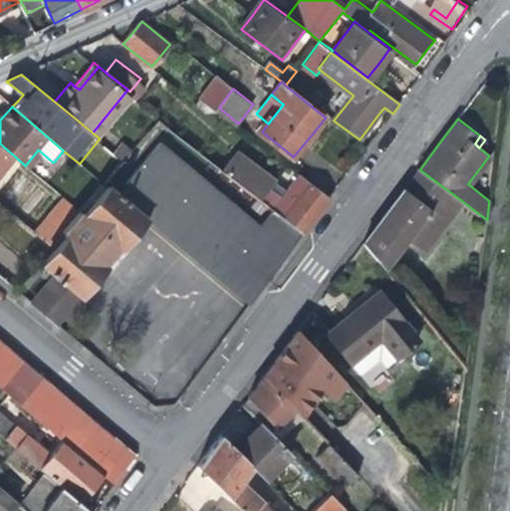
[(304,232),(274,207),(260,224),(158,143),(124,184),(230,269),(261,231),(287,253),(304,232)]
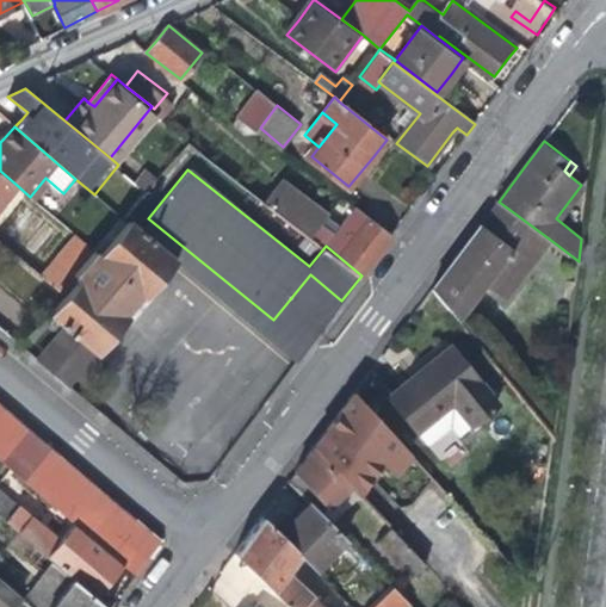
[(0,206),(18,186),(0,171),(0,206)]
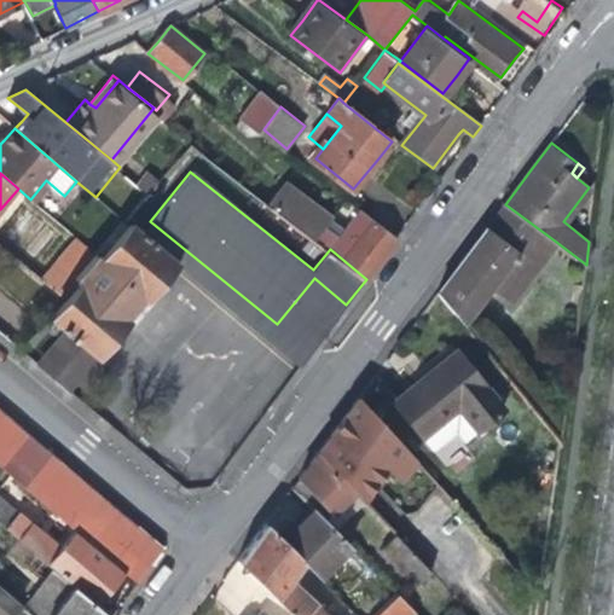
[(287,183),(271,202),(324,244),(330,249),(366,279),(386,253),(398,237),(360,208),(339,237),(325,225),(330,219),(287,183)]
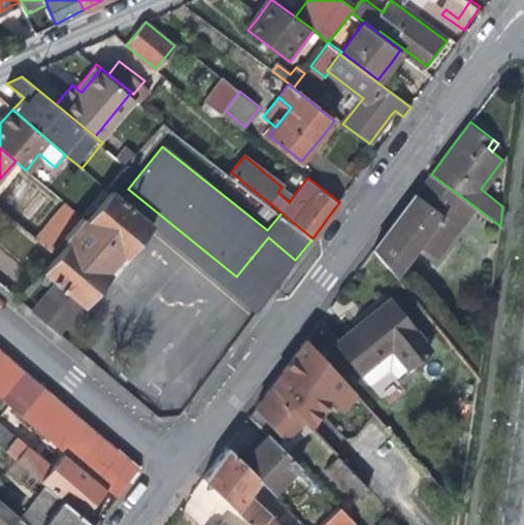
[(436,259),(475,206),(431,174),(405,207),(374,250),(397,276),(420,245),(436,259)]
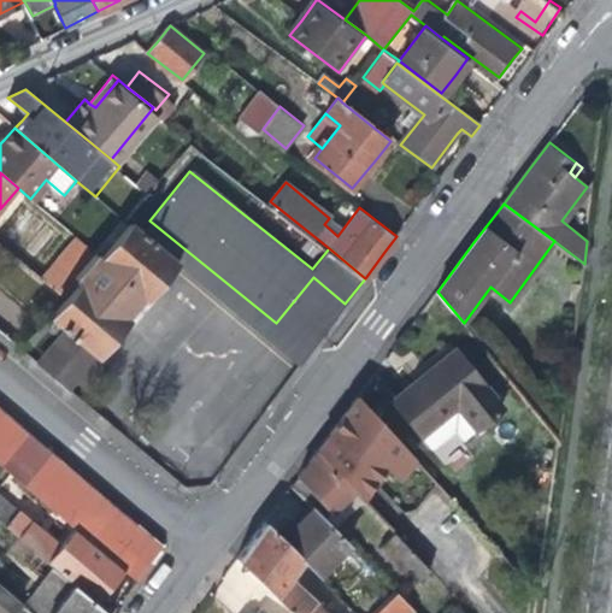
[(100,257),(95,254),(74,280),(77,283),(49,316),(64,329),(37,359),(68,384),(93,354),(95,355),(130,316),(176,261),(130,222),(100,257)]
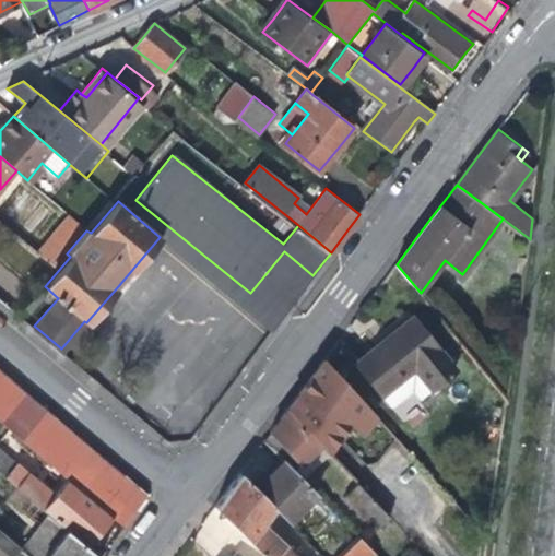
[(56,265),(67,253),(86,231),(70,216),(39,252),(56,265)]
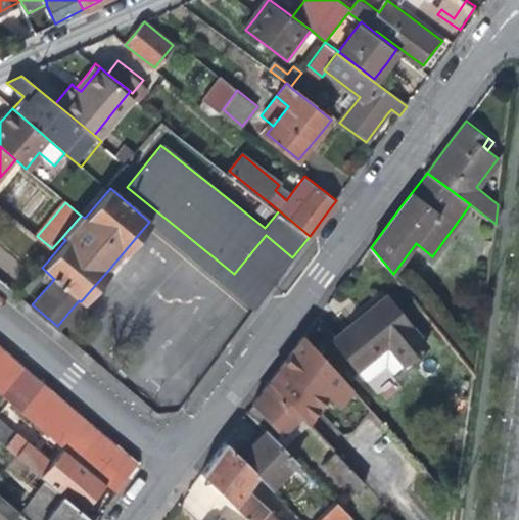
[(266,235),(234,274),(245,282),(264,296),(292,257),(266,235)]
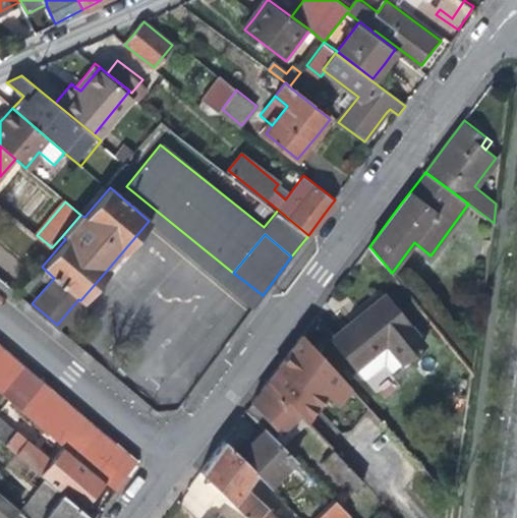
[(334,339),(357,367),(387,344),(403,364),(426,346),(387,296),(348,327),(334,339)]
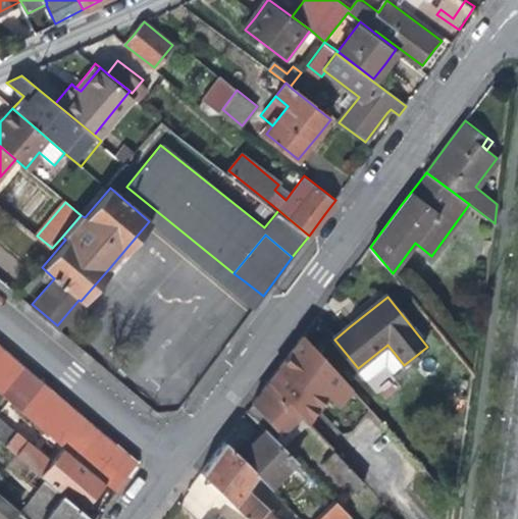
[(351,386),(304,334),(287,358),(279,367),(282,370),(271,384),(300,414),(307,421),(326,395),(338,405),(351,386)]
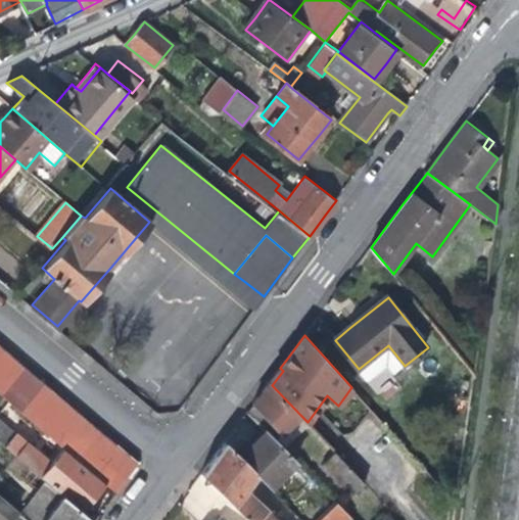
[(0,392),(63,447),(105,483),(116,492),(129,476),(136,466),(0,347),(0,392)]
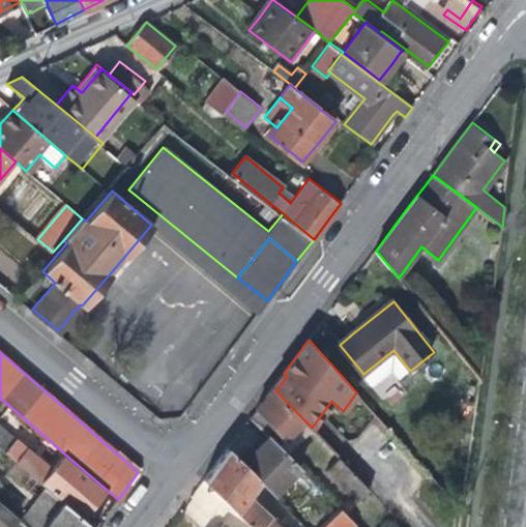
[(265,398),(258,408),(287,437),(304,420),(275,390),(272,387),(265,398)]
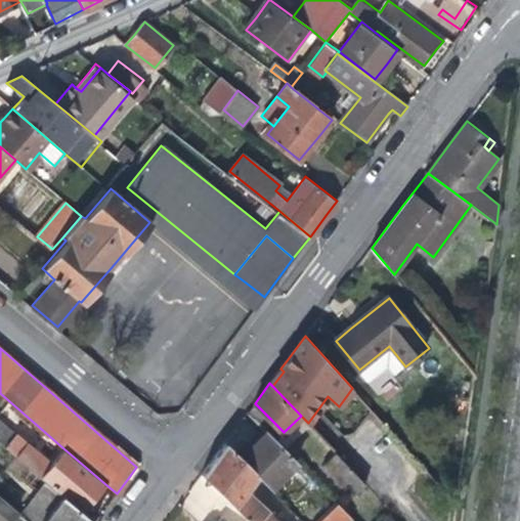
[(277,439),(284,432),(255,403),(250,410),(267,429),(277,439)]
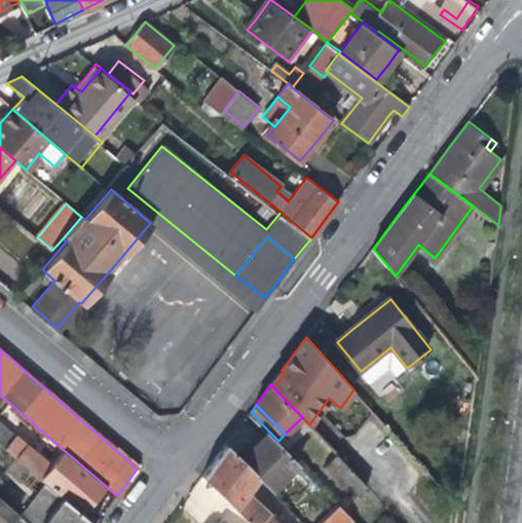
[(309,424),(302,417),(285,434),(278,441),(288,450),(310,425),(309,424)]
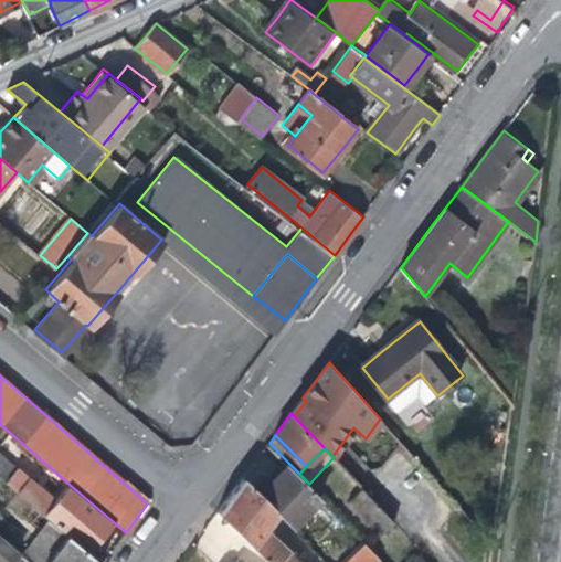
[(0,476),(43,515),(55,500),(0,453),(0,476)]
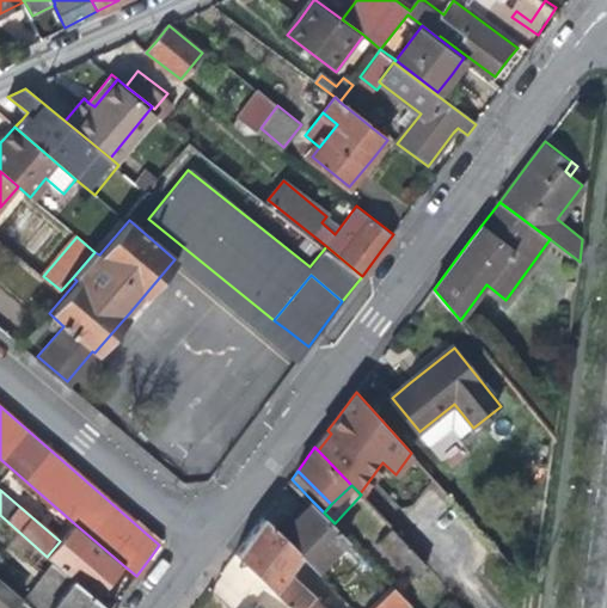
[(293,520),(280,532),(302,554),(317,569),(348,538),(335,523),(324,513),(312,501),(293,520)]
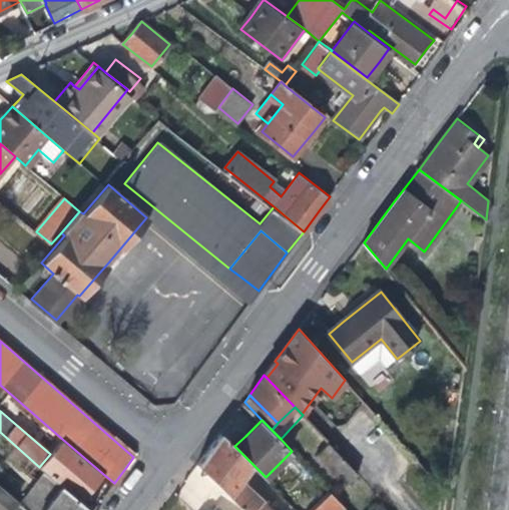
[(273,509),(243,481),(253,465),(234,446),(220,433),(208,448),(198,462),(245,509),(273,509)]
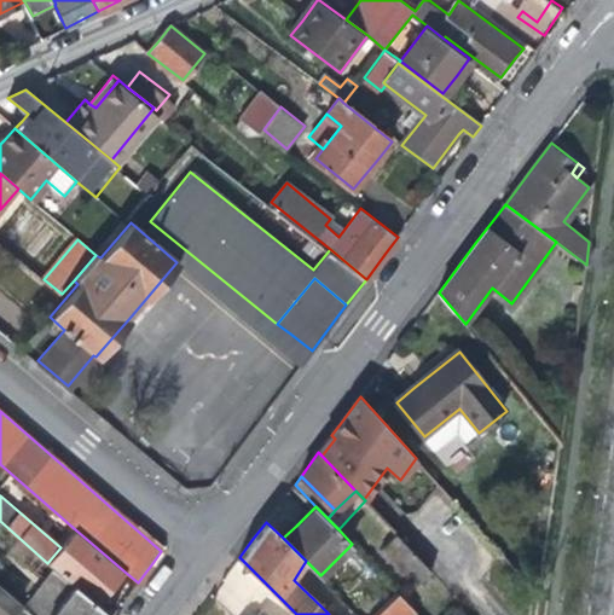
[(113,586),(125,572),(75,529),(61,547),(47,563),(54,568),(97,604),(113,586)]
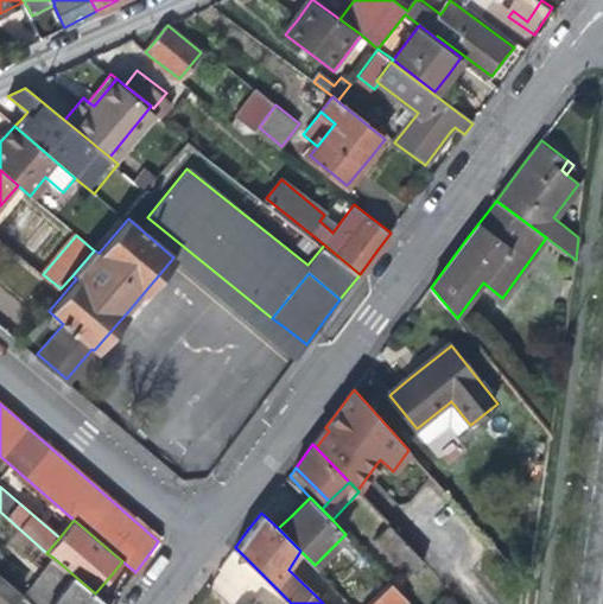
[(424,558),(400,534),(389,523),(375,539),(408,573),(424,558)]
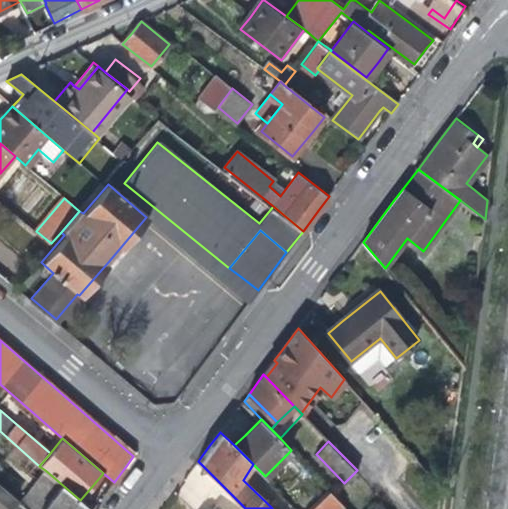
[(89,508),(80,500),(45,470),(20,502),(28,508),(89,508)]
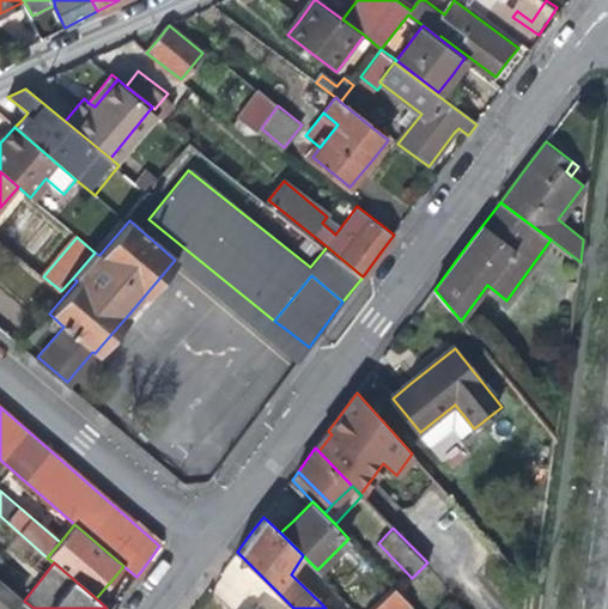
[(10,608),(20,597),(0,579),(0,608),(10,608)]
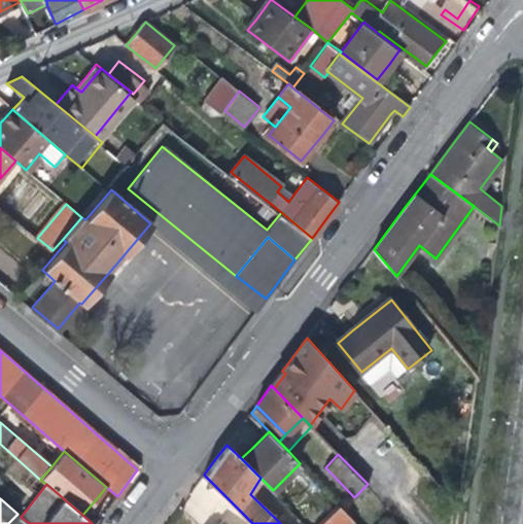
[(355,523),(357,522),(342,505),(330,519),(336,523),(355,523)]
